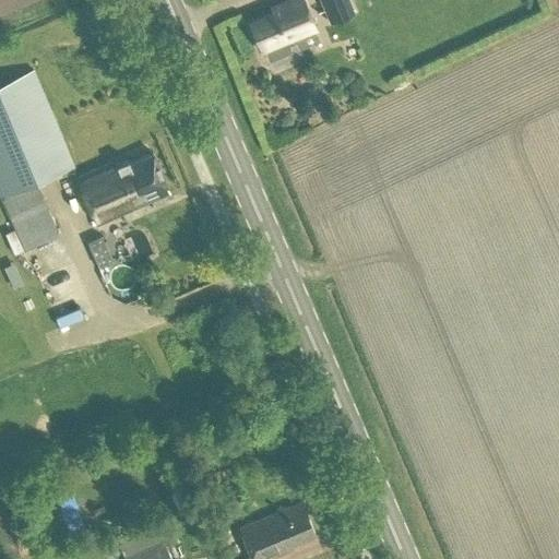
[(261,49),(264,48),(269,59),(292,50),(288,44),(295,40),(293,36),(317,25),(305,0),(280,0),(272,3),(275,11),(249,22),(261,49)]
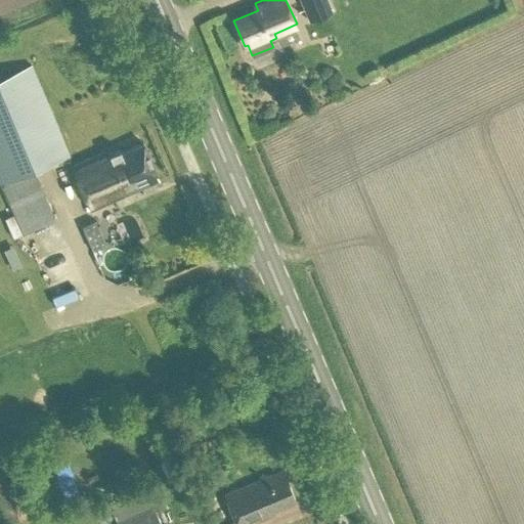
[(300,0),(309,22),(333,12),(326,0),(300,0)]
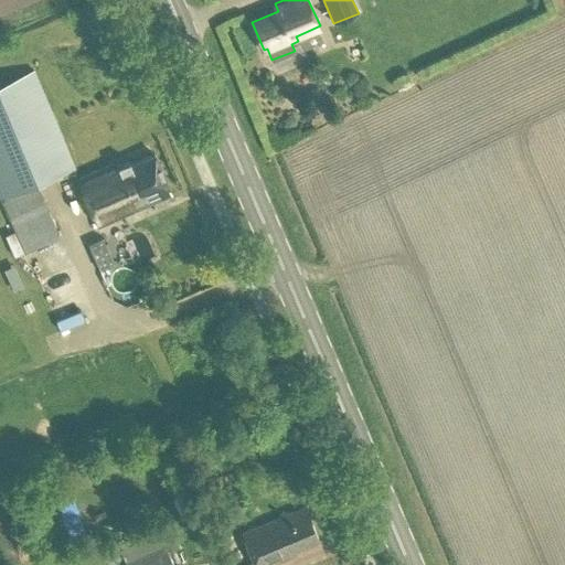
[(32,73),(0,85),(0,196),(1,200),(13,230),(4,233),(13,255),(22,252),(59,236),(36,184),(53,178),(73,170),(32,73)]
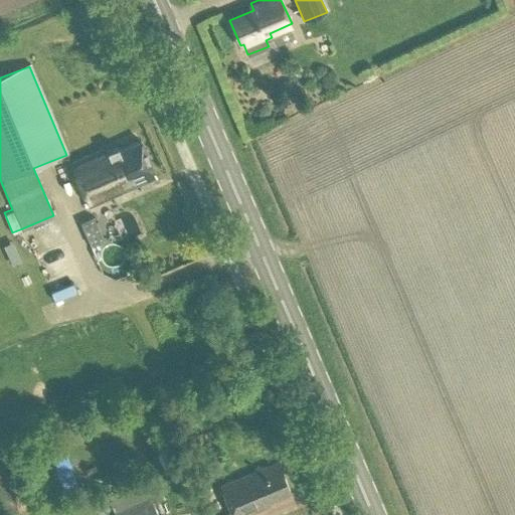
[(108,148),(69,164),(88,207),(157,177),(141,141),(120,150),(118,146),(109,150),(108,148)]
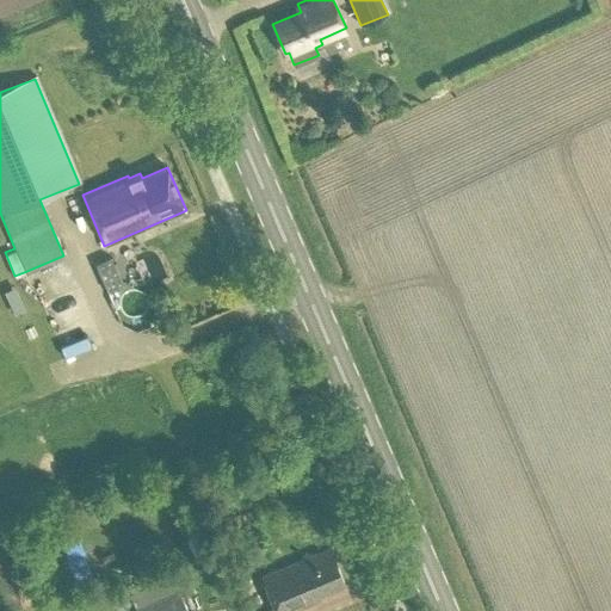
[(119,294),(147,287),(143,272),(123,278),(119,264),(112,265),(119,294)]
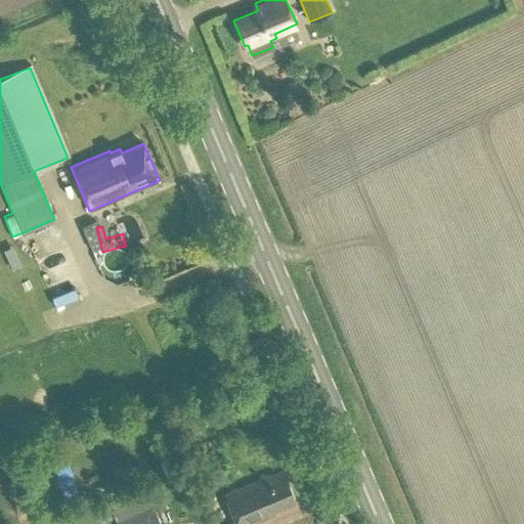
[(59,231),(24,244),(34,272),(46,268),(60,309),(83,301),(59,231)]
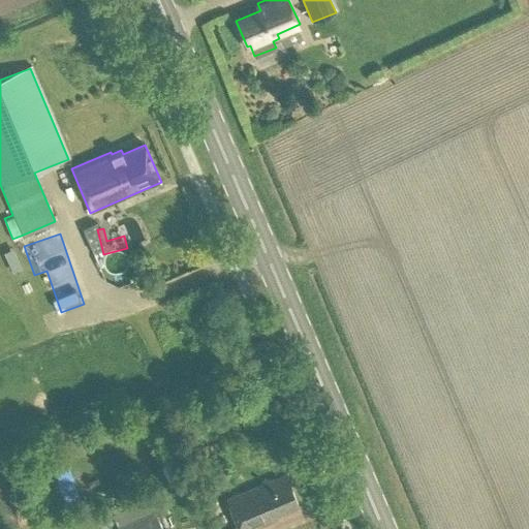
[(114,256),(100,272),(117,285),(130,271),(114,256)]
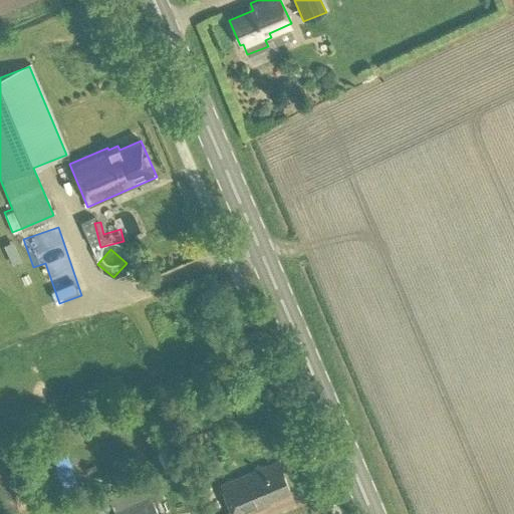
[(289,489),(276,459),(219,484),(231,513),(242,513),(257,508),(256,504),(289,489)]
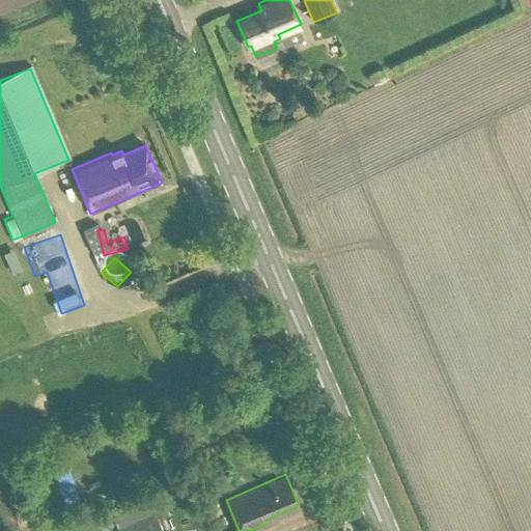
[(163,530),(148,497),(111,514),(118,530),(163,530)]
